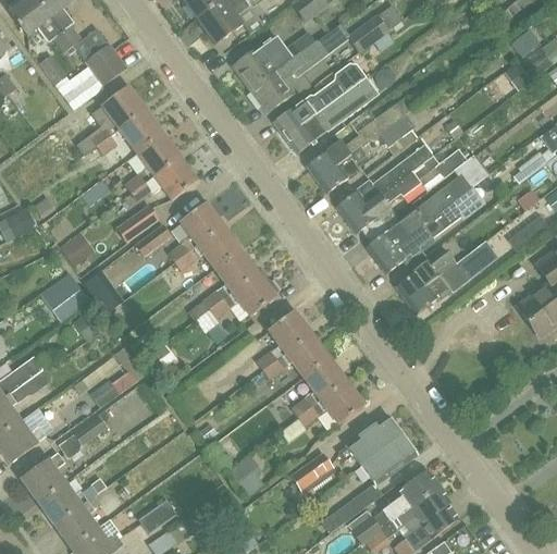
[(64,51),(72,45),(37,0),(23,0),(22,1),(21,0),(16,0),(9,5),(12,9),(9,12),(26,35),(38,26),(49,40),(53,37),(64,51)]
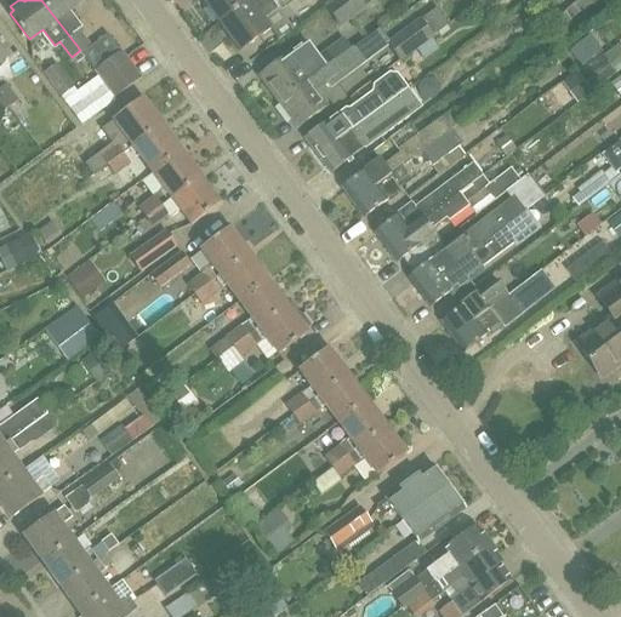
[(41,0),(80,50),(89,44),(77,28),(81,24),(69,9),(81,0),(41,0)]
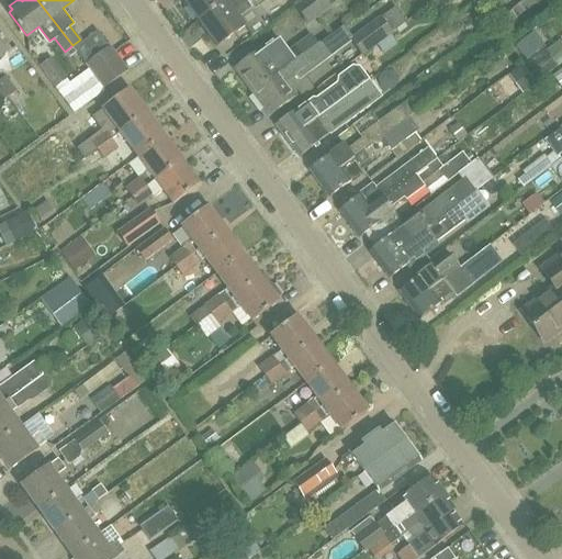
[(184,0),(199,19),(223,0),(184,0)]
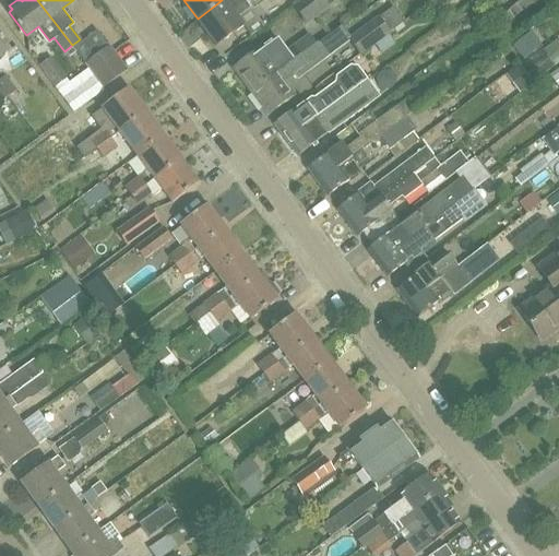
[(222,0),(198,19),(216,44),(244,23),(235,12),(247,2),(248,3),(252,0),(222,0)]
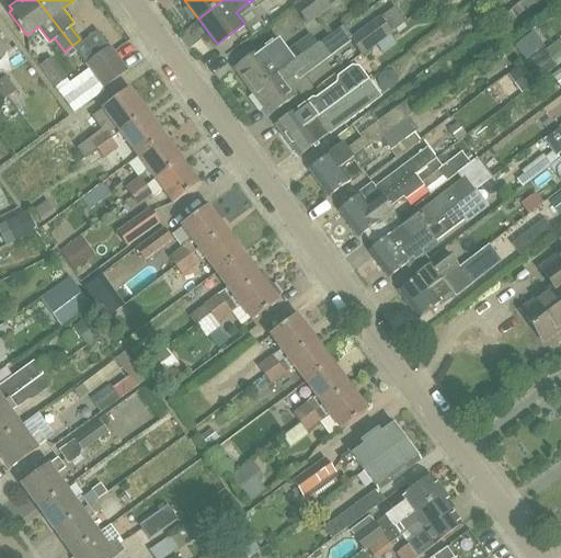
[(297,0),(293,3),(307,23),(331,6),(327,0),(297,0)]
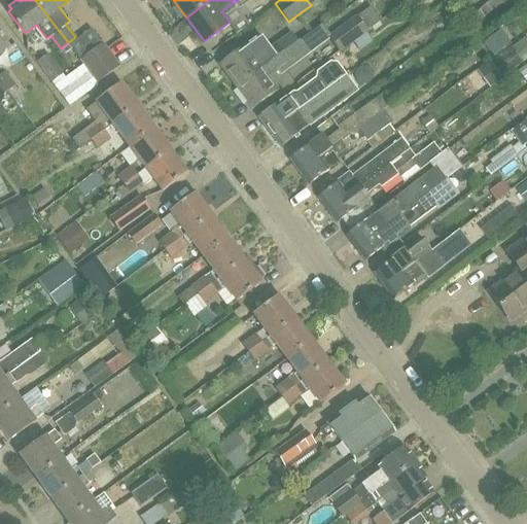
[(487,0),(486,1),(492,9),(503,1),(502,0),(487,0)]
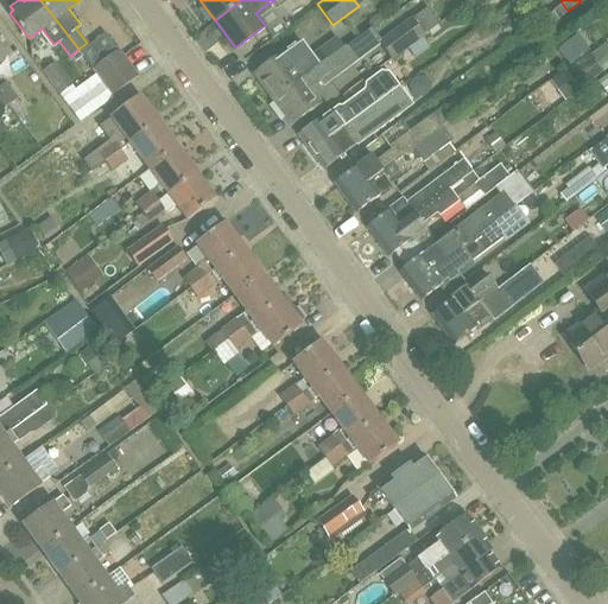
[(378,39),(391,58),(439,23),(426,4),(378,39)]
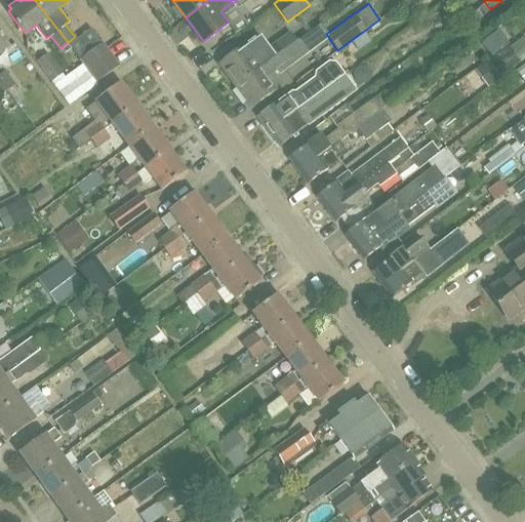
[(469,26),(483,15),(477,7),(462,17),(469,26)]
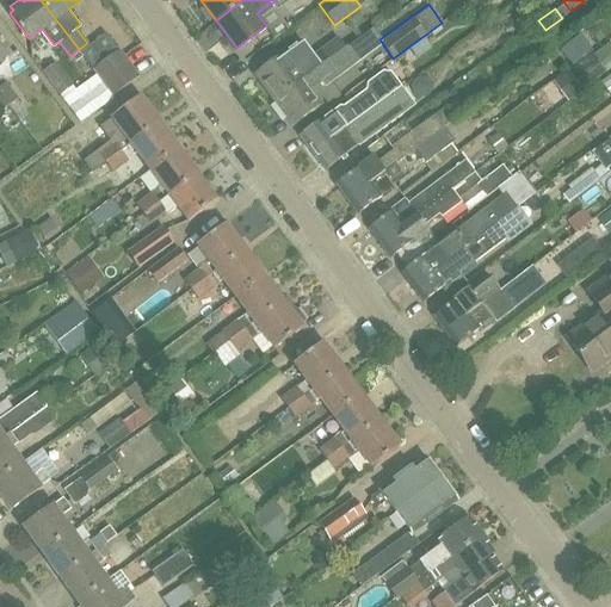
[(313,55),(302,38),(255,73),(275,98),(327,60),(328,59),(346,45),(338,36),(313,55)]
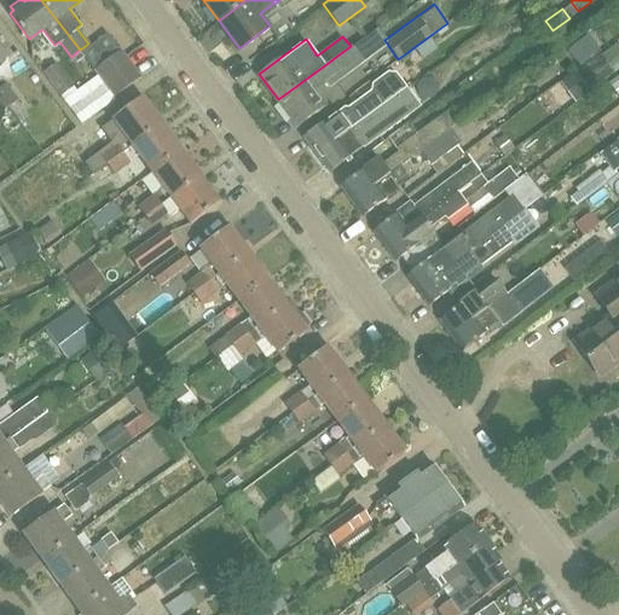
[(0,61),(10,53),(0,39),(0,61)]
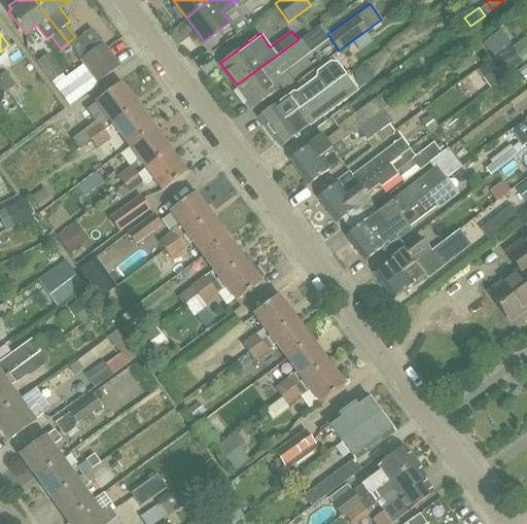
[(526,55),(526,39),(523,35),(491,61),(489,58),(476,68),(489,84),(526,55)]
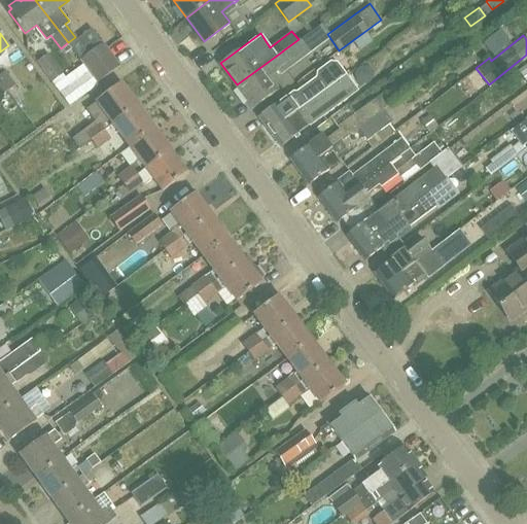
[(253,107),(278,89),(269,76),(282,66),(285,69),(308,53),(299,39),(283,50),(282,51),(237,84),(253,107)]
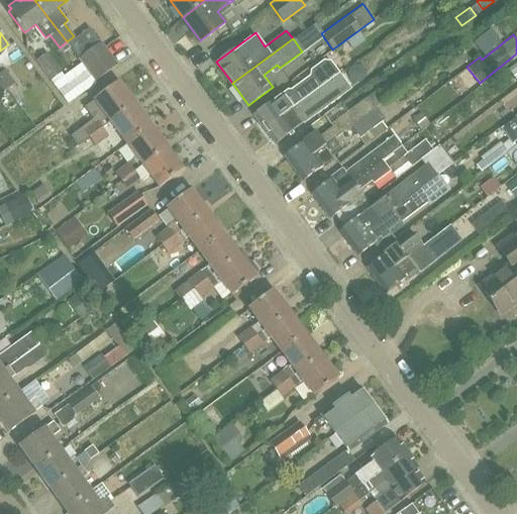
[(117,62),(104,44),(100,39),(78,57),(95,79),(117,62)]
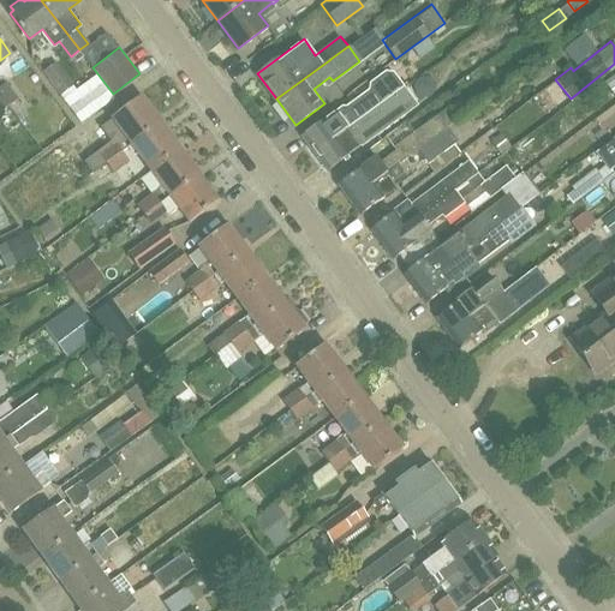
[(42,69),(60,93),(75,83),(57,59),(42,69)]
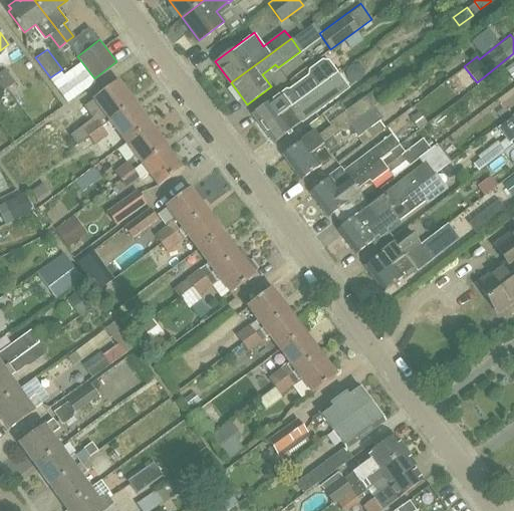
[(513,58),(505,66),(513,78),(513,58)]
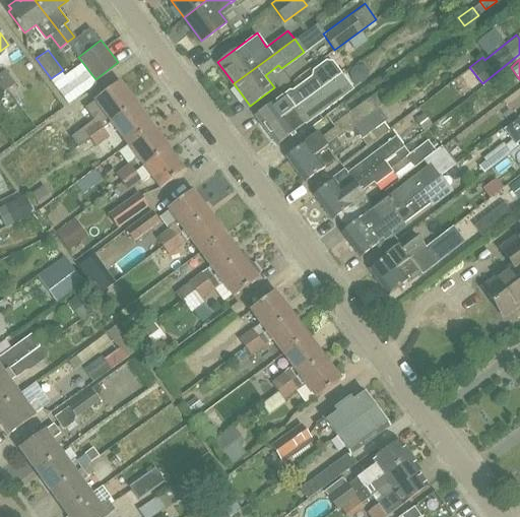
[(284,93),(283,93),(273,101),(255,114),(266,128),(305,100),(327,83),(341,73),(332,61),(326,60),(314,69),(313,75),(285,95),(284,93)]
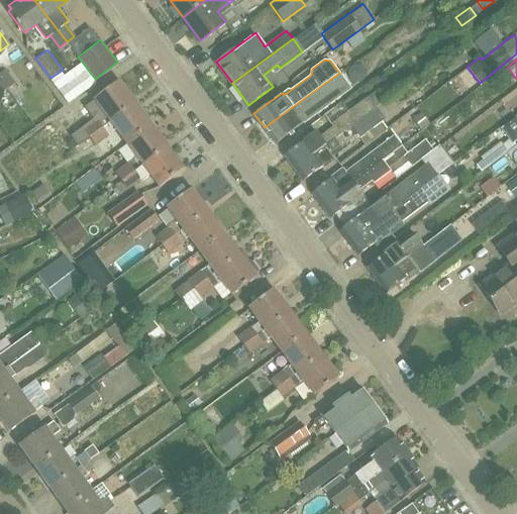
[(3,67),(0,69),(0,79),(6,87),(14,81),(3,67)]
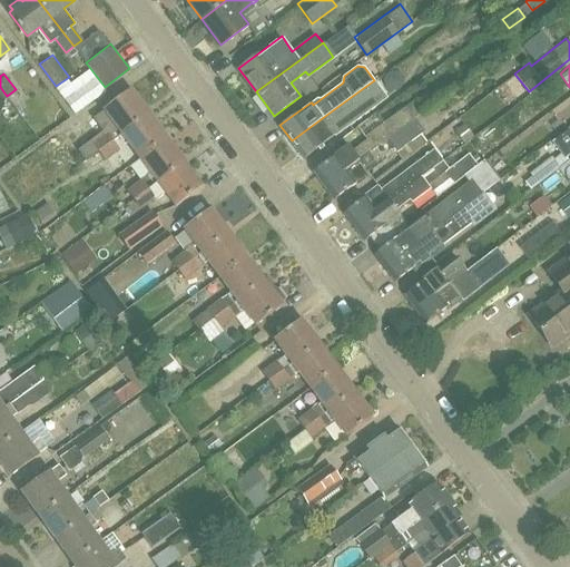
[(334,109),(292,140),(304,157),(324,143),(324,142),(385,96),(374,80),(359,91),(334,109)]
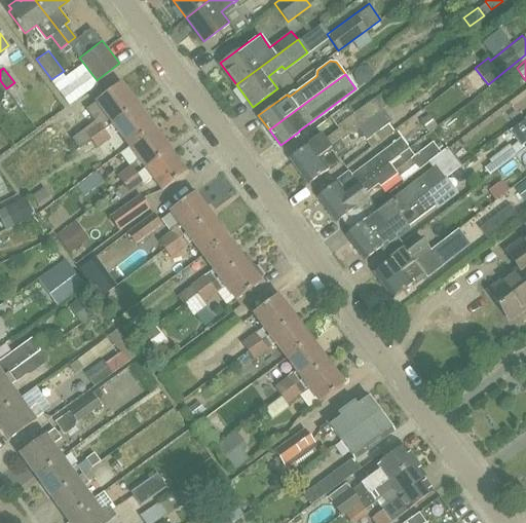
[(83,128),(72,137),(78,145),(79,144),(89,137),(89,138),(104,127),(110,122),(112,121),(137,103),(120,80),(120,81),(96,99),(97,100),(87,107),(97,119),(83,128)]
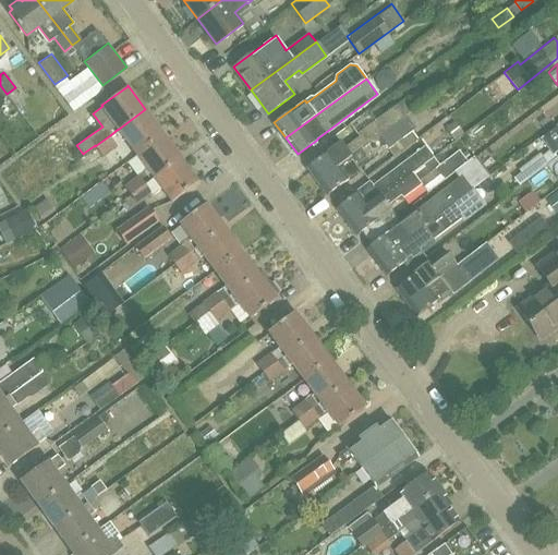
[(359,134),(344,145),(340,140),(327,149),(328,152),(307,167),(317,180),(352,155),(366,144),(378,134),(412,109),(404,98),(376,119),(367,109),(350,122),(356,131),(359,134)]
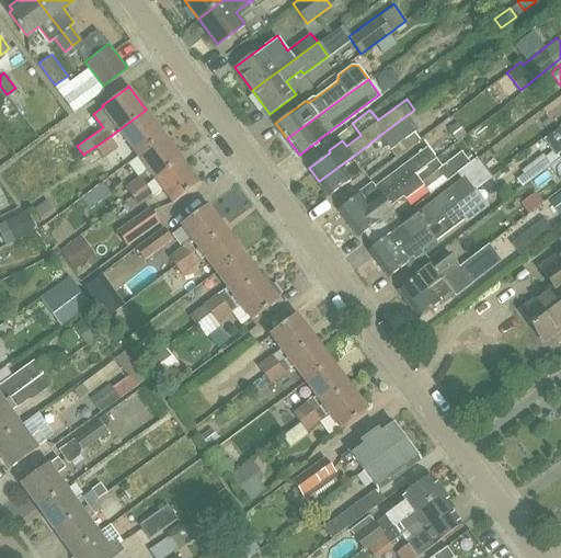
[(146,110),(119,129),(125,137),(137,154),(163,134),(146,110)]
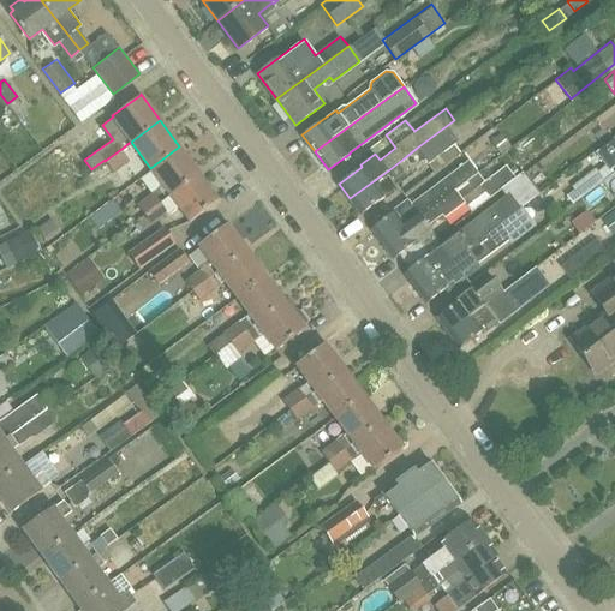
[(407,175),(453,141),(445,130),(418,149),(417,148),(404,159),(388,171),(350,198),(360,213),(383,197),(384,198),(400,187),(394,179),(405,172),(407,175)]
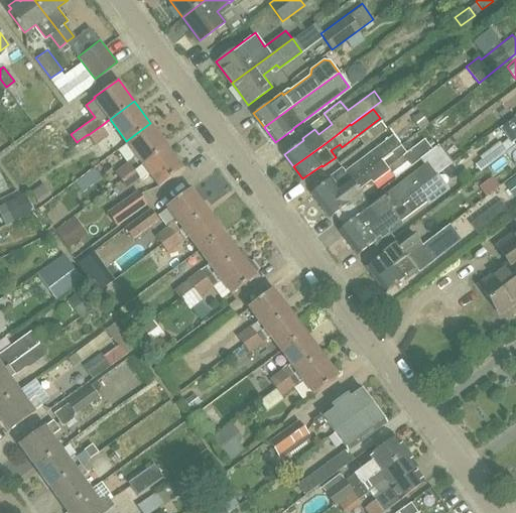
[(126,141),(136,154),(114,169),(121,178),(134,168),(142,162),(166,144),(150,123),(126,141)]
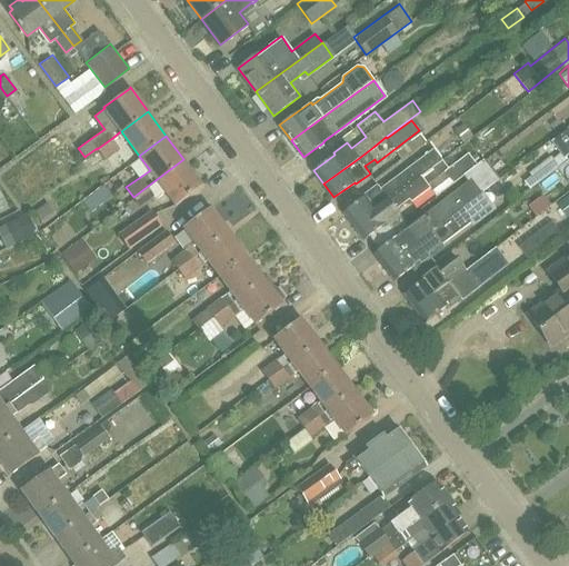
[(112,138),(97,149),(105,158),(119,148),(112,138)]
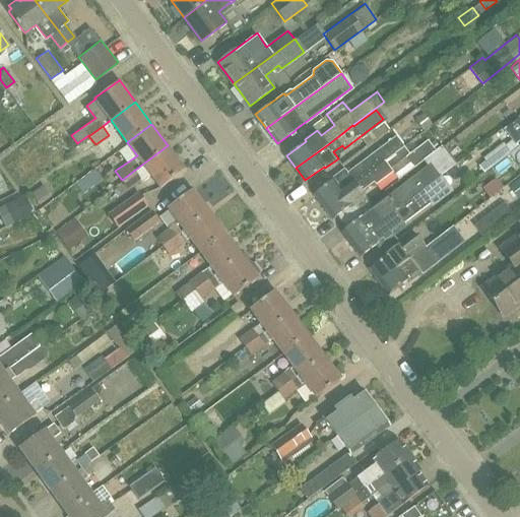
[(333,179),(314,193),(323,205),(355,182),(385,159),(402,146),(402,145),(395,136),(384,144),(383,143),(347,171),(344,168),(332,177),(333,179)]
